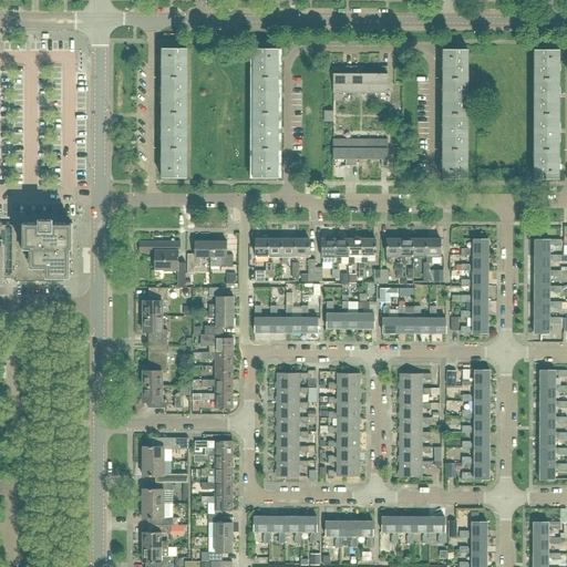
[(162,49),(162,81),(187,81),(187,49),(162,49)]
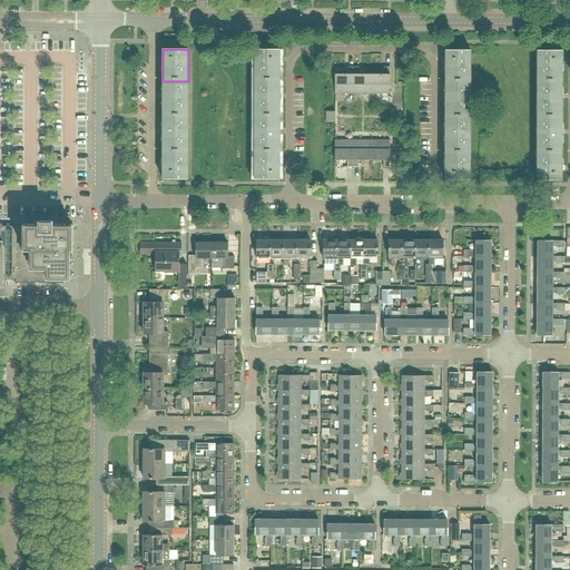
[(254,81),(279,81),(279,49),(255,49),(254,81)]
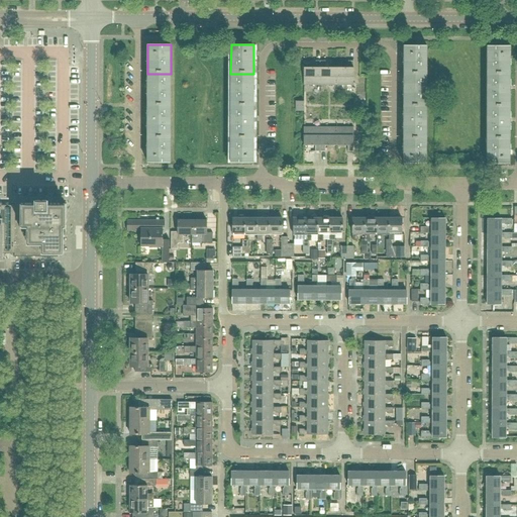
[(403,75),(426,75),(426,50),(426,45),(403,45),(403,75)]
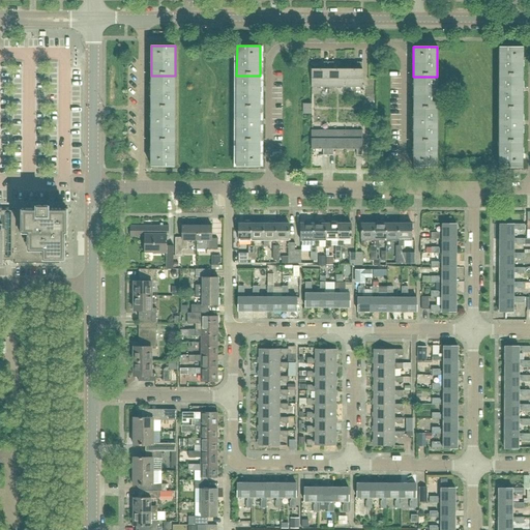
[(499,77),(522,77),(522,47),(499,47),(499,51),(499,77)]
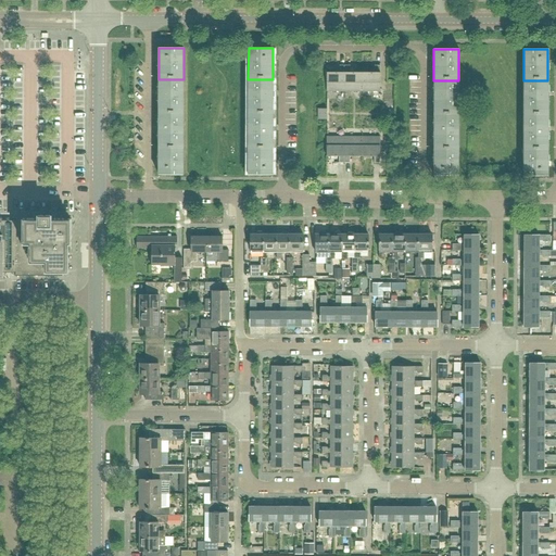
[(374,163),(380,163),(380,137),(331,137),(331,91),(380,91),(380,65),(375,65),(375,72),(350,72),(350,65),(339,65),(339,72),(327,72),(327,91),(327,109),(318,109),(318,119),(327,119),(327,137),(327,156),(339,156),(339,163),(350,163),(350,156),(374,156),(374,163)]
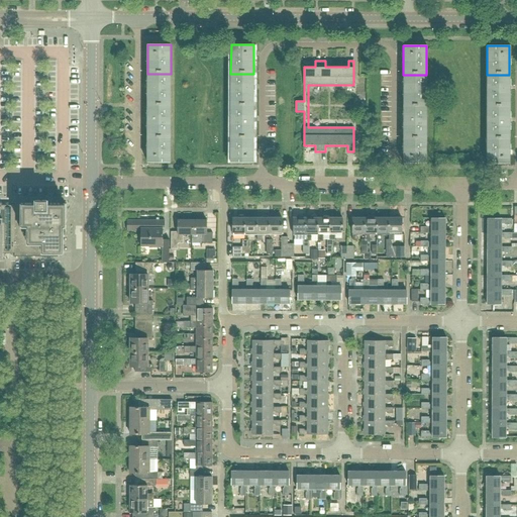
[(171,103),(171,74),(147,74),(147,103),(171,103)]
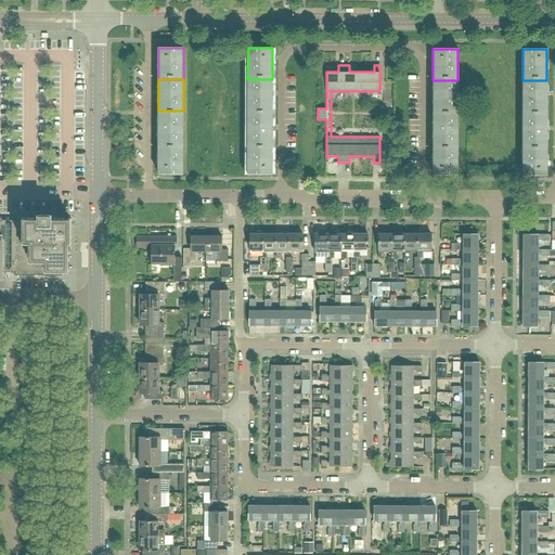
[(247,79),(247,111),(272,111),(272,79),(247,79)]
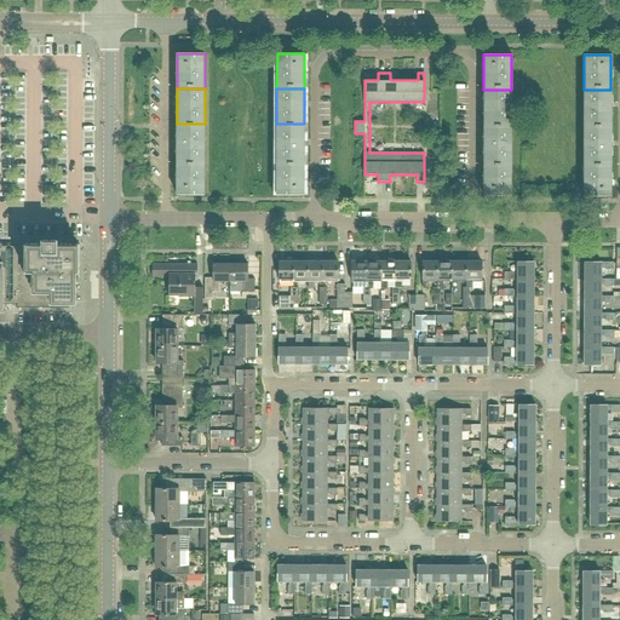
[(511,125),(511,90),(483,90),(483,125),(511,125)]
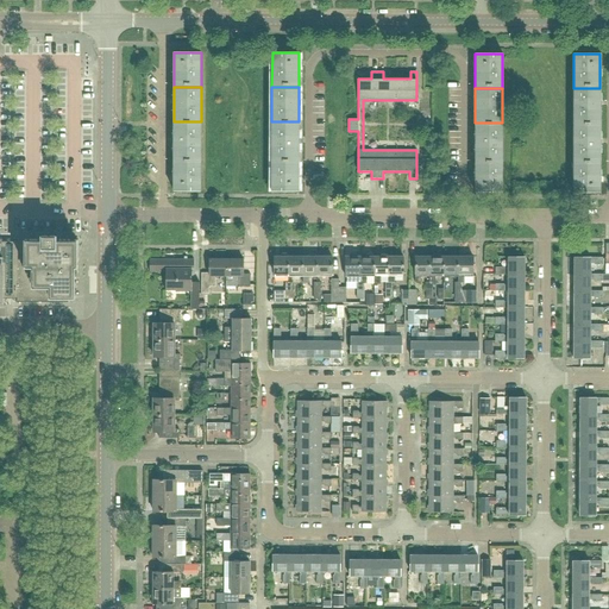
[(573,88),(573,123),(600,123),(600,88),(573,88)]
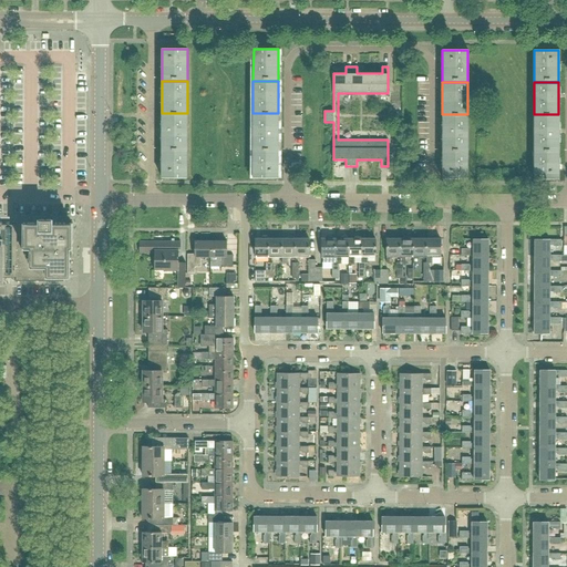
[(187,145),(187,113),(162,113),(162,145),(187,145)]
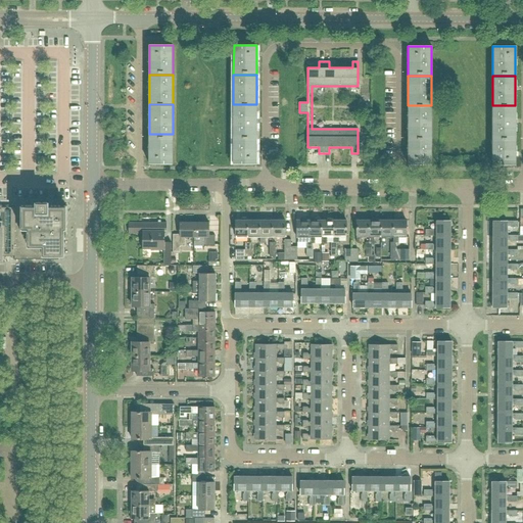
[(233,104),(233,134),(256,134),(256,104),(233,104)]
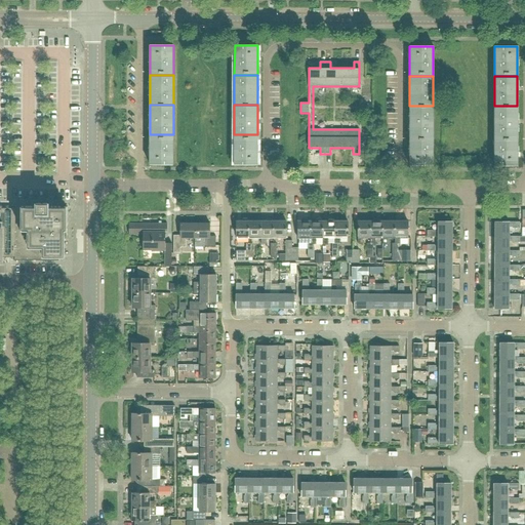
[(433,135),(433,106),(409,106),(409,135),(433,135)]
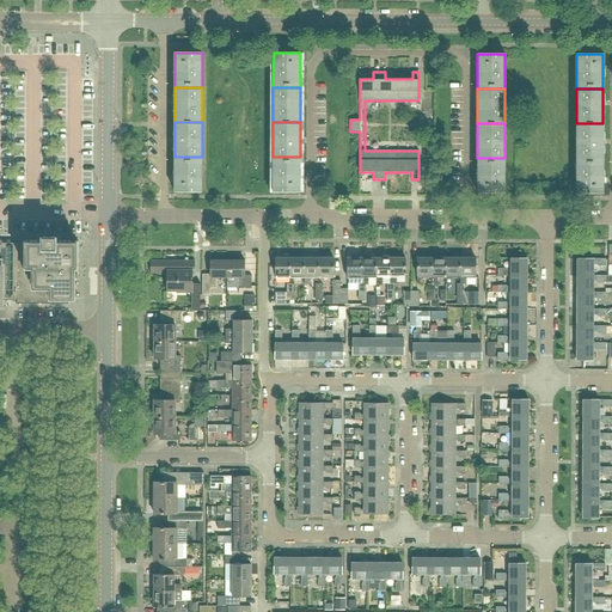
[(576,123),(576,158),(603,158),(603,123),(576,123)]
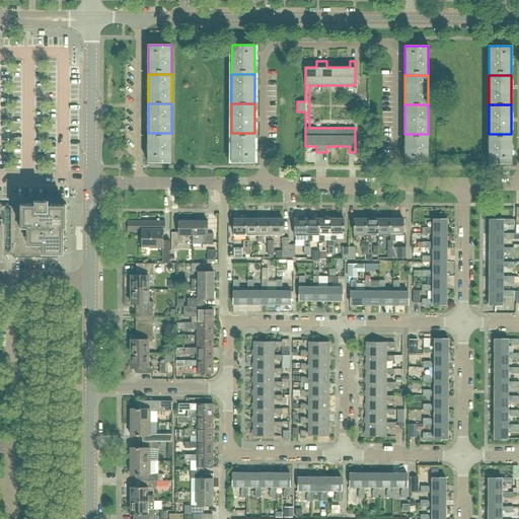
[(171,133),(148,133),(148,163),(171,163),(171,133)]
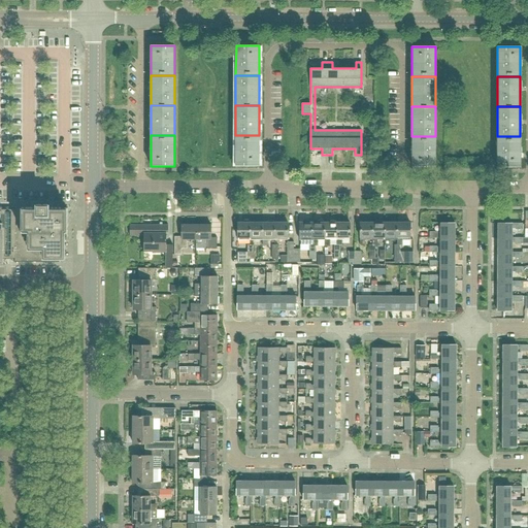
[(259,166),(259,135),(235,135),(235,166),(259,166)]
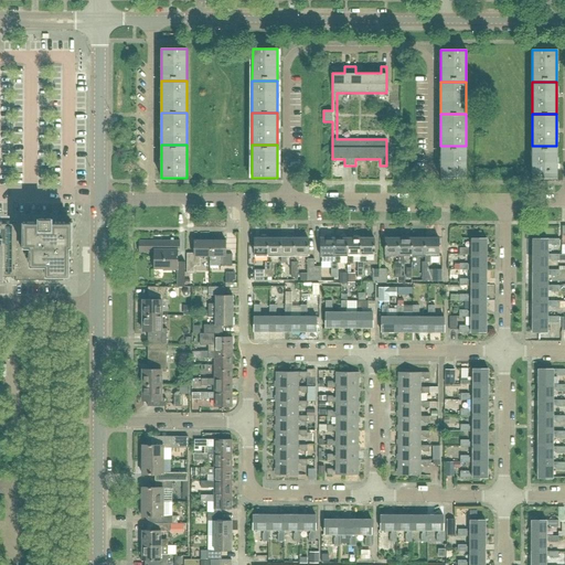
[(466,146),(440,146),(440,178),(466,178),(466,146)]
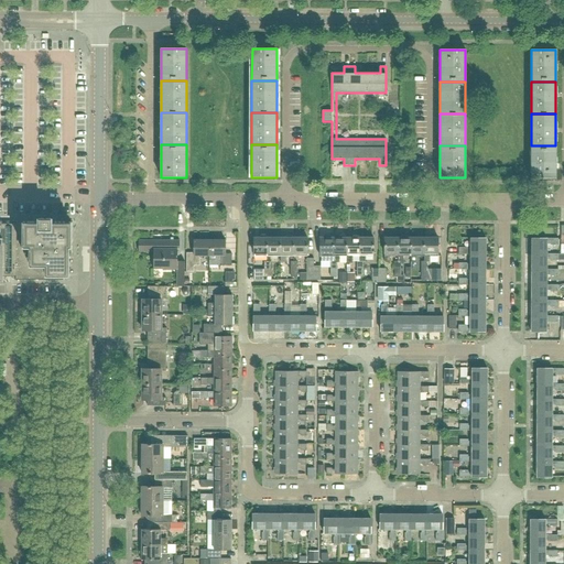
[(555,177),(555,145),(531,145),(531,177),(555,177)]
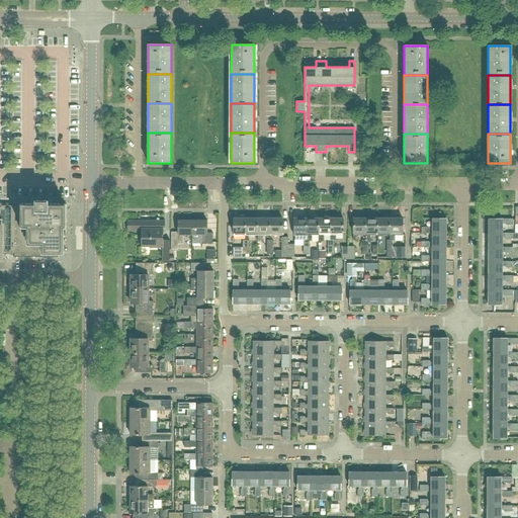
[(0,256),(2,257),(2,254),(7,254),(14,254),(14,257),(58,257),(58,253),(63,253),(63,236),(65,236),(65,227),(66,203),(47,203),(47,200),(35,200),(35,203),(14,203),(14,205),(7,205),(2,205),(2,203),(0,203),(0,256)]
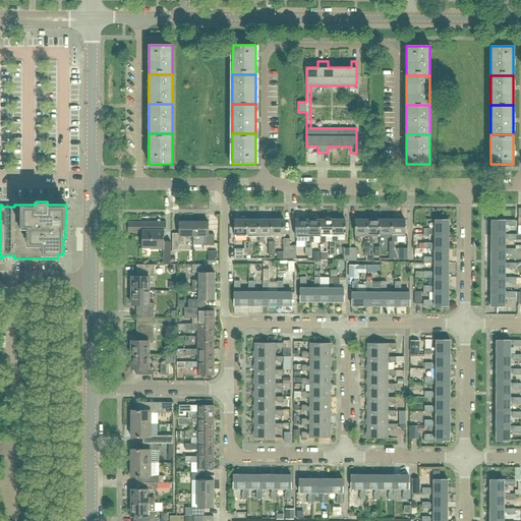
[(247,236),(247,220),(246,220),(245,218),(241,218),(240,220),(235,220),(235,236),(247,236)]
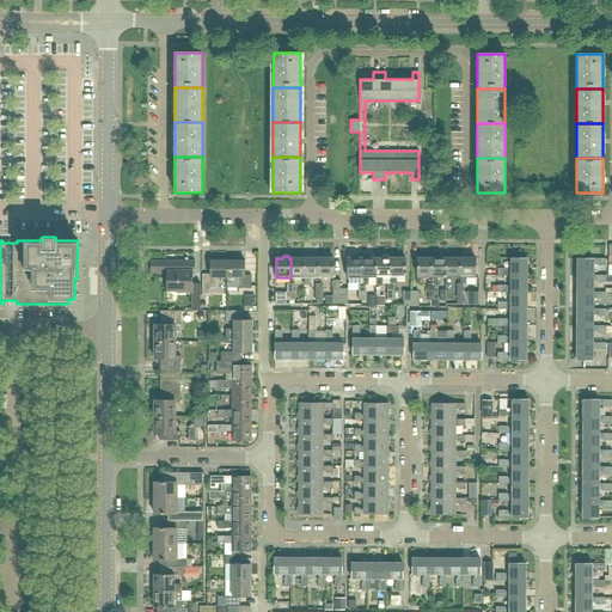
[(291,277),(304,277),(305,277),(305,257),(304,257),(303,256),(298,256),(297,258),(291,258),(291,277)]
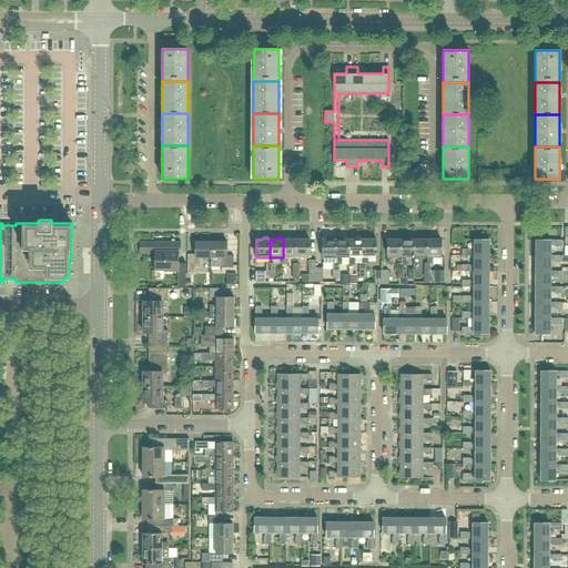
[(288,239),(283,239),(283,257),(282,257),(282,264),(287,264),(287,257),(296,257),(296,239),(295,239),(294,237),(290,237),(288,239)]
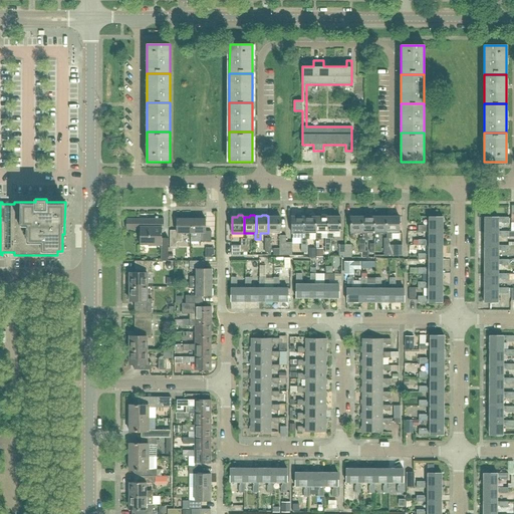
[(268,216),(268,233),(280,233),(280,216),(279,216),(279,215),(274,215),(273,216),(268,216)]
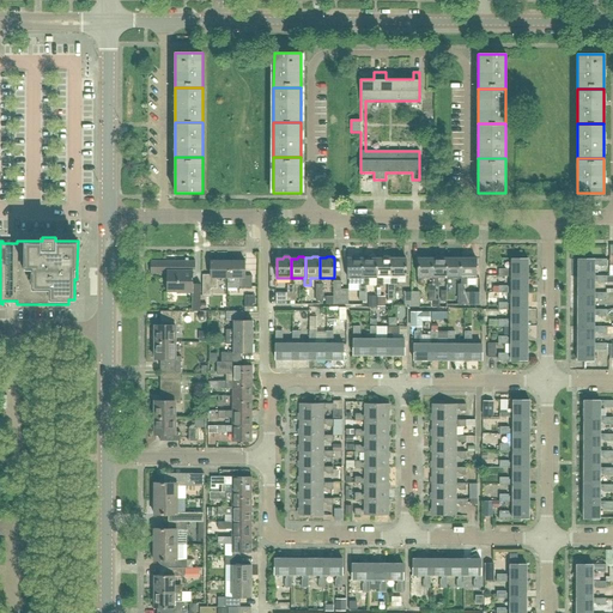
[(362,284),(362,258),(360,256),(354,256),(354,258),(347,258),(347,278),(349,278),(349,284),(359,284),(362,284)]
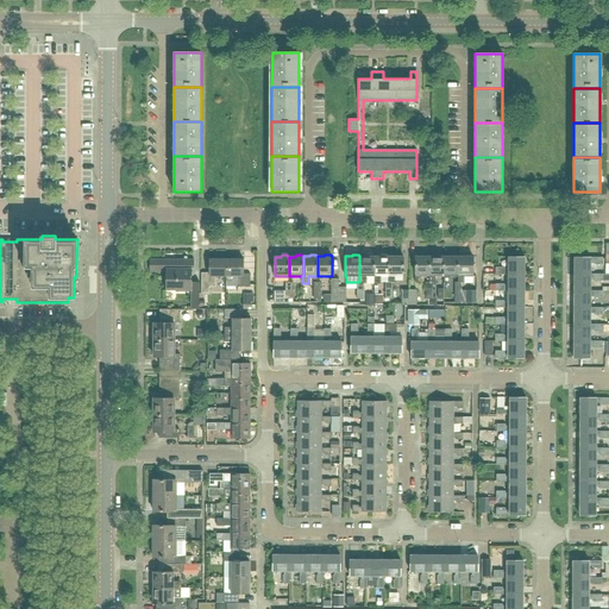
[(374,276),(375,256),(374,256),(372,255),(368,255),(366,256),(359,256),(359,282),(357,282),(357,290),(364,290),(364,282),(366,276),(374,276)]
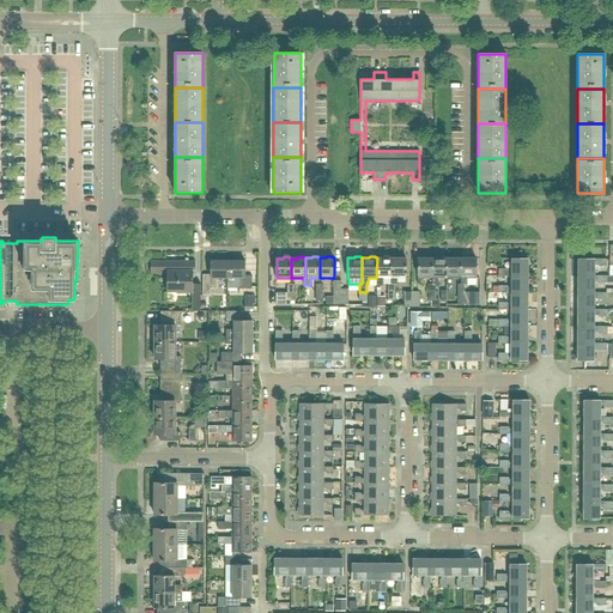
[(390,278),(392,258),(390,258),(389,256),(384,256),(383,258),(377,258),(376,278),(377,278),(377,285),(383,285),(383,278),(390,278)]
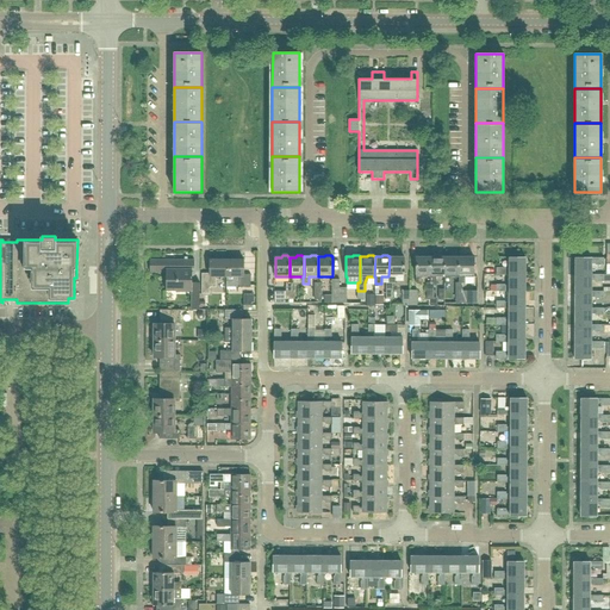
[(396,282),(396,277),(404,277),(404,256),(403,256),(402,255),(396,255),(396,256),(390,256),(388,277),(388,282),(386,282),(386,291),(392,291),(392,282),(396,282)]
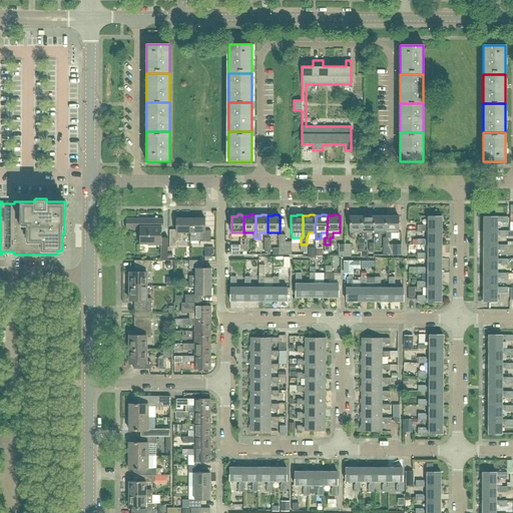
[(362,232),(362,215),(361,215),(361,214),(356,214),(356,215),(350,215),(350,237),(355,237),(355,232),(362,232)]
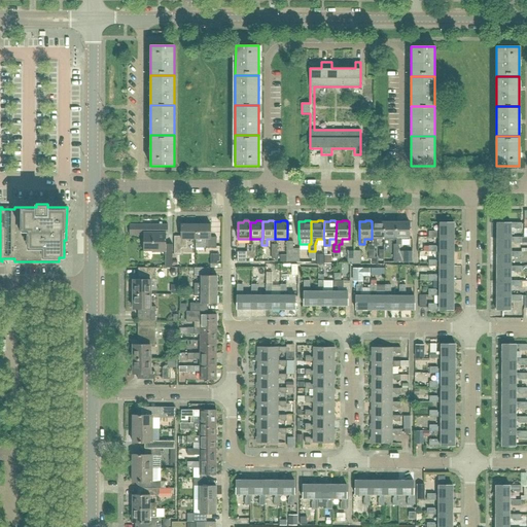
[(377,244),(377,239),(384,239),(384,221),(383,220),(378,220),(378,221),(372,221),(372,239),(372,244),(369,244),(369,251),(375,251),(375,244),(377,244)]
